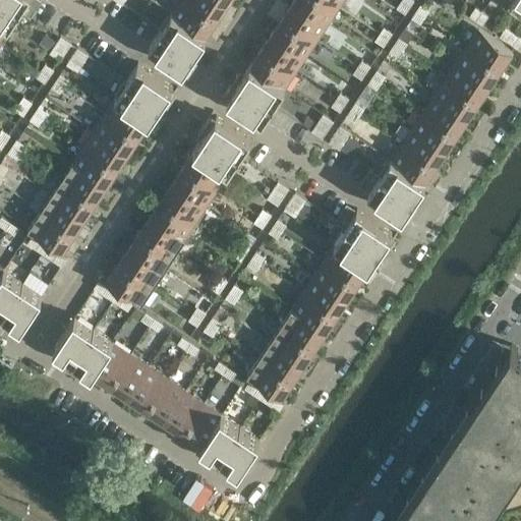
[(0,0),(0,20),(9,26),(26,0),(0,0)]
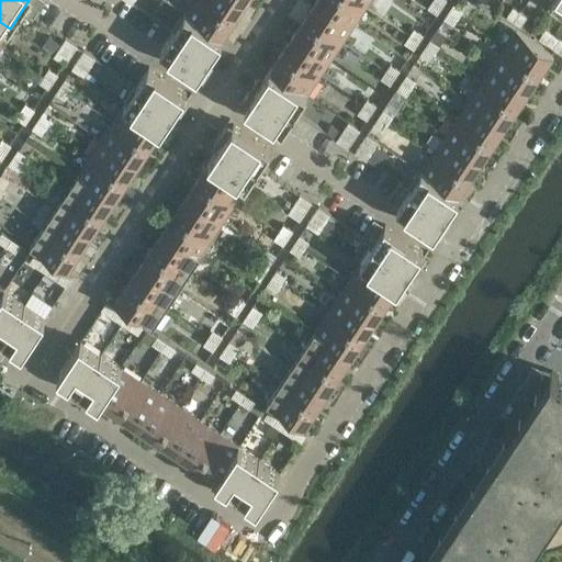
[(234,21),(203,0),(193,0),(186,12),(223,37),(234,21)]
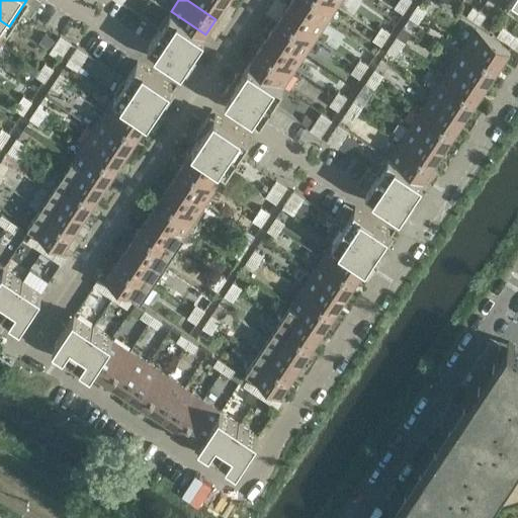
[(227,3),(222,0),(187,0),(216,19),(227,3)]
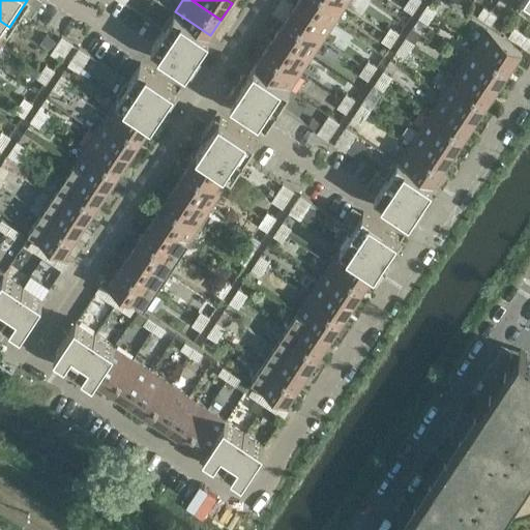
[(334,23),(299,0),(298,0),(288,16),(323,39),(334,23)]
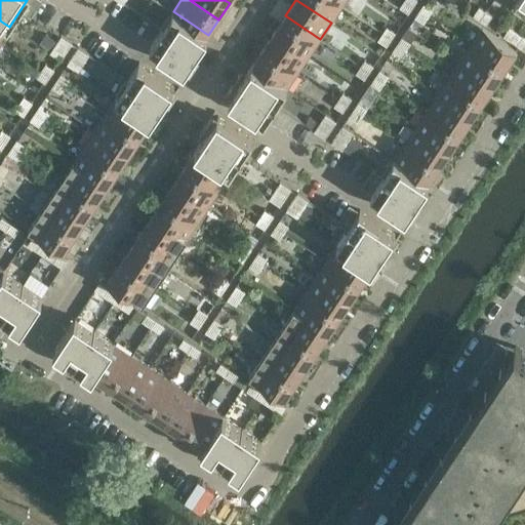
[(342,6),(332,0),(296,0),(331,23),(342,6)]
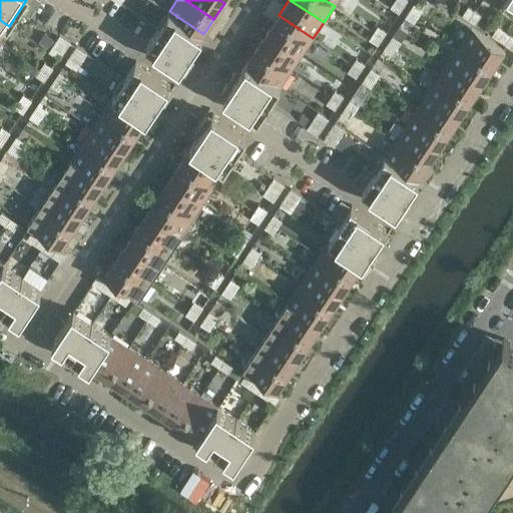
[(399,12),(404,6),(395,0),(391,7),(399,12)]
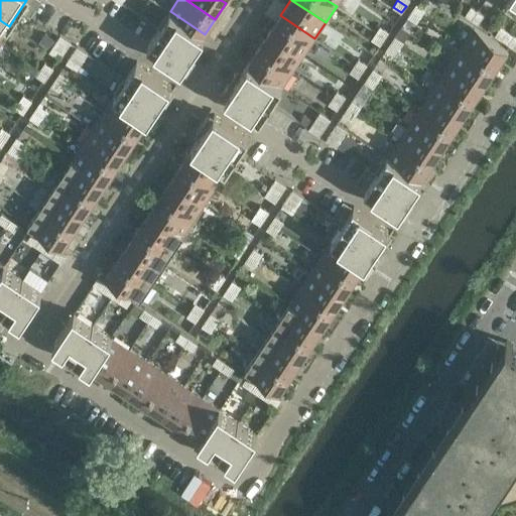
[(421,16),(425,9),(416,3),(412,10),(421,16)]
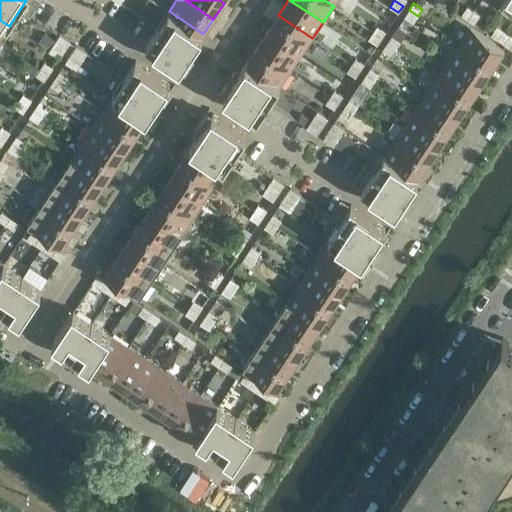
[(468,19),(474,11),(467,6),(461,15),(468,19)]
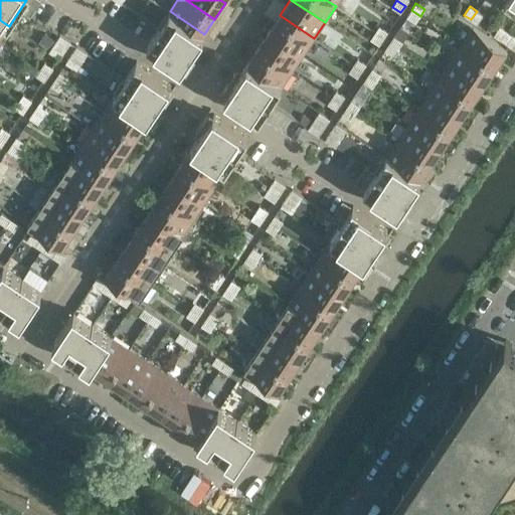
[(415,22),(420,16),(411,10),(407,16),(415,22)]
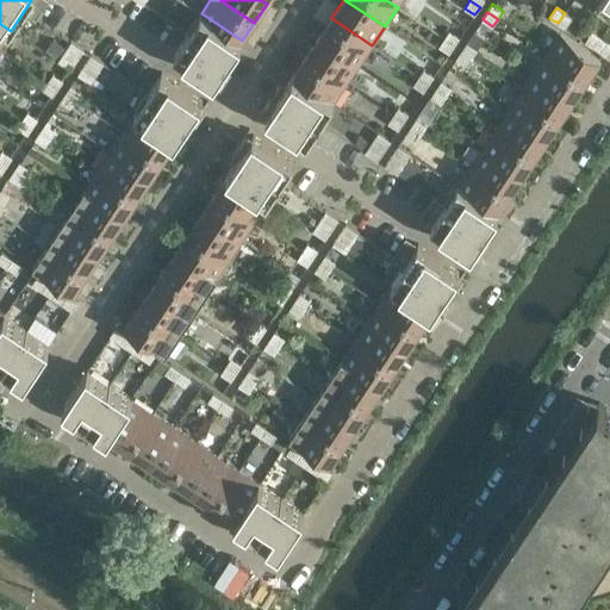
[(216,80),(242,42),(242,41),(201,13),(175,54),(216,80)]
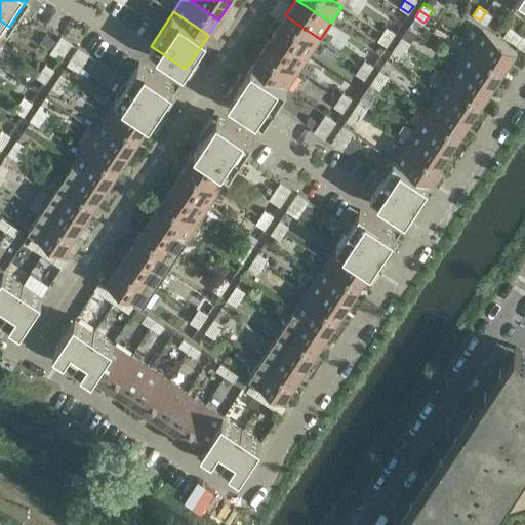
[(486,25),(492,15),(486,11),(480,19),(486,25)]
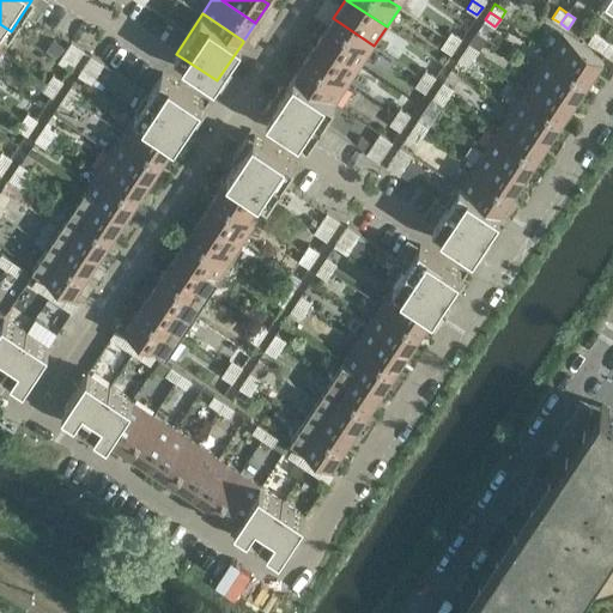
[(374,46),(333,18),(320,38),(360,65),(374,46)]
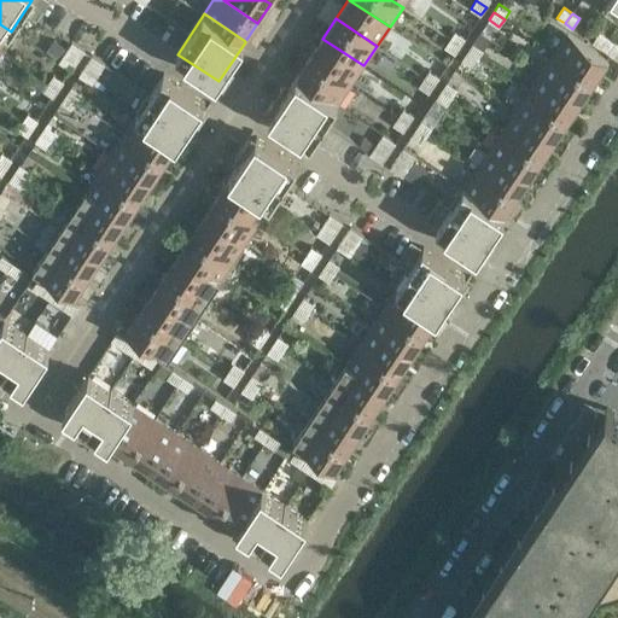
[(466,39),(473,27),(462,19),(455,31),(466,39)]
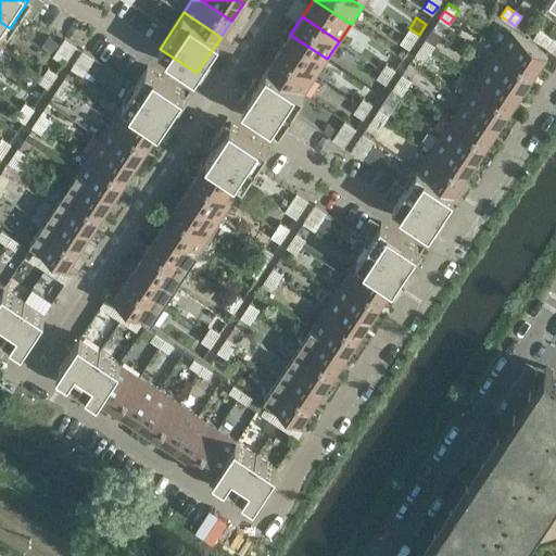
[(0,42),(10,28),(0,22),(0,42)]
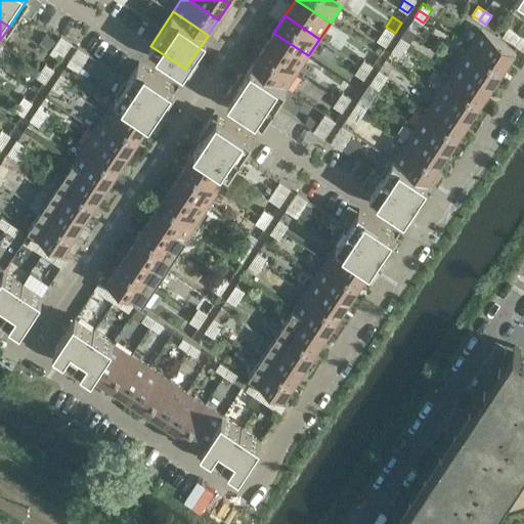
[(391,39),(395,33),(386,27),(382,33),(391,39)]
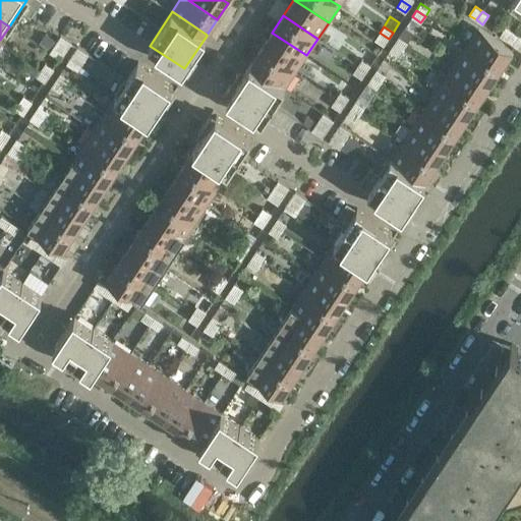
[(513,50),(478,26),(467,44),(502,67),(513,50)]
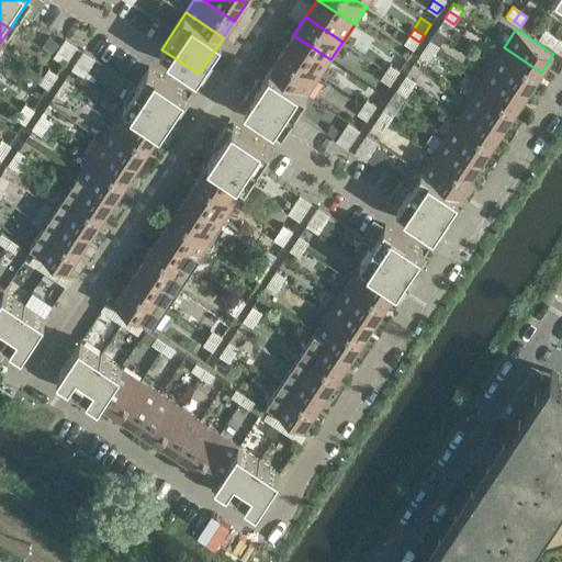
[(547,43),(552,33),(546,29),(539,38),(547,43)]
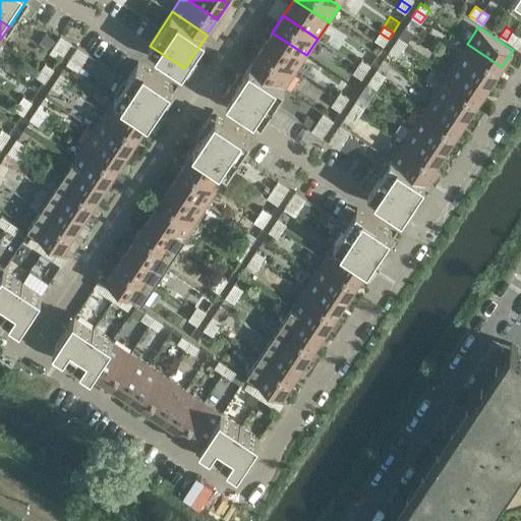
[(513,44),(519,35),(512,31),(507,40),(513,44)]
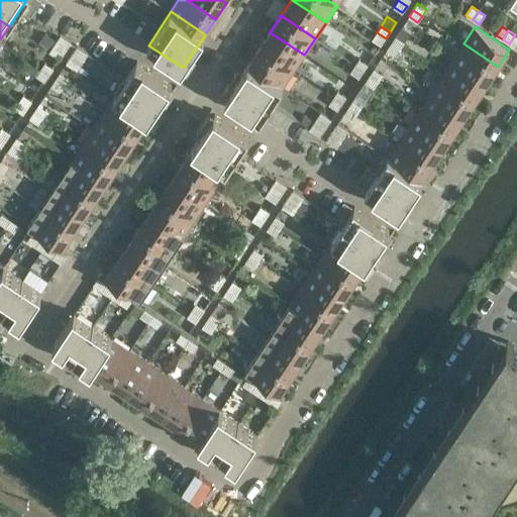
[(304,55),(270,32),(259,47),(294,71),(304,55)]
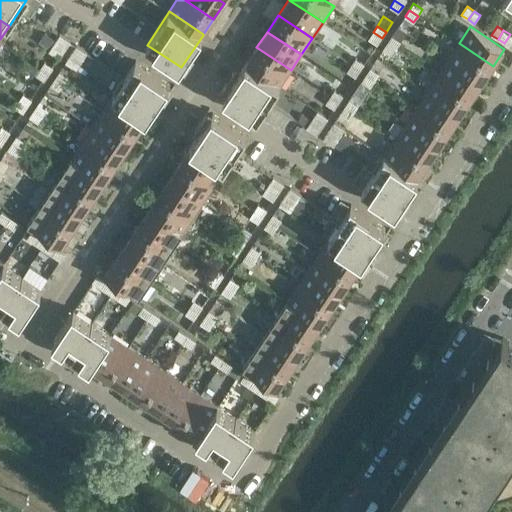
[(377,44),(382,38),(373,32),(368,39),(377,44)]
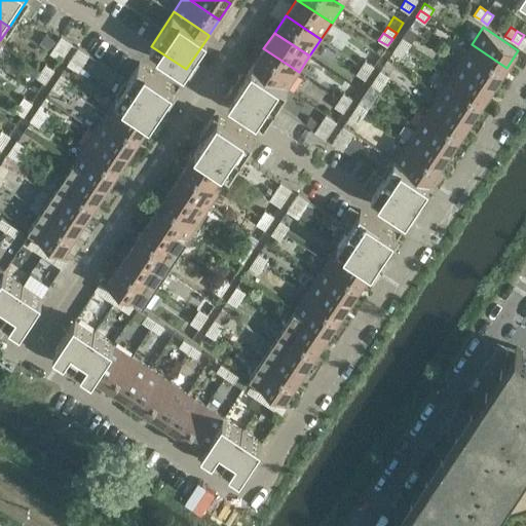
[(72,43),(62,35),(58,41),(69,48),(72,43)]
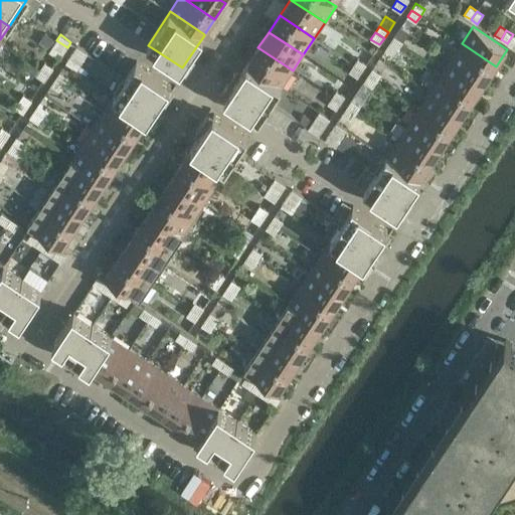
[(398,48),(403,41),(394,36),(390,42),(398,48)]
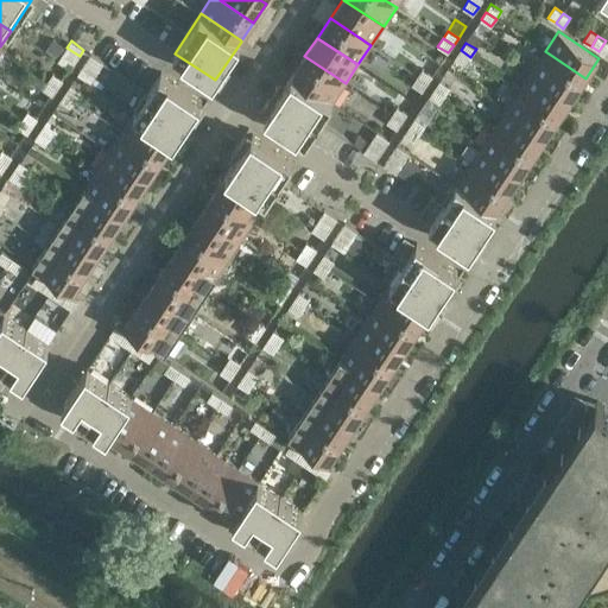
[(80,56),(67,48),(62,55),(75,63),(80,56)]
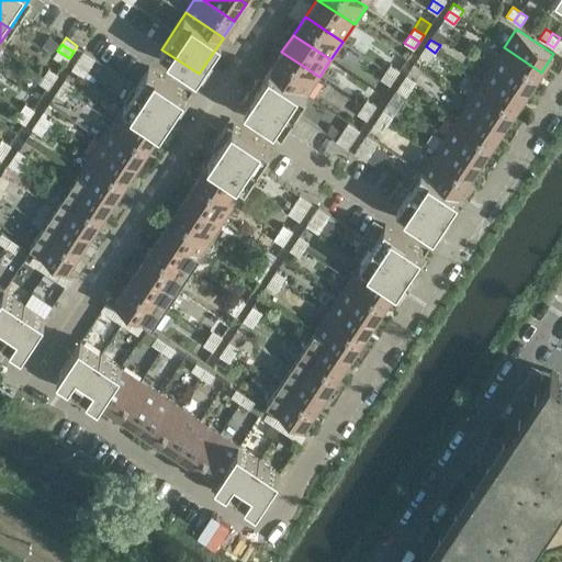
[(430,59),(435,53),(426,46),(420,54),(430,59)]
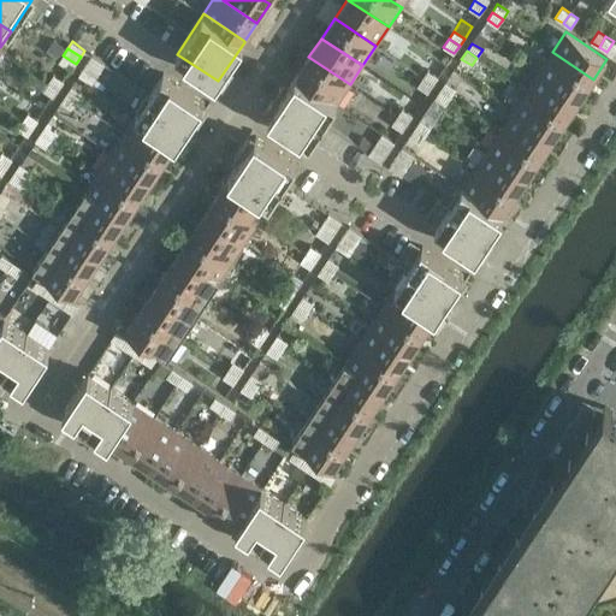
[(593,80),(552,52),(539,71),(580,99),(593,80)]
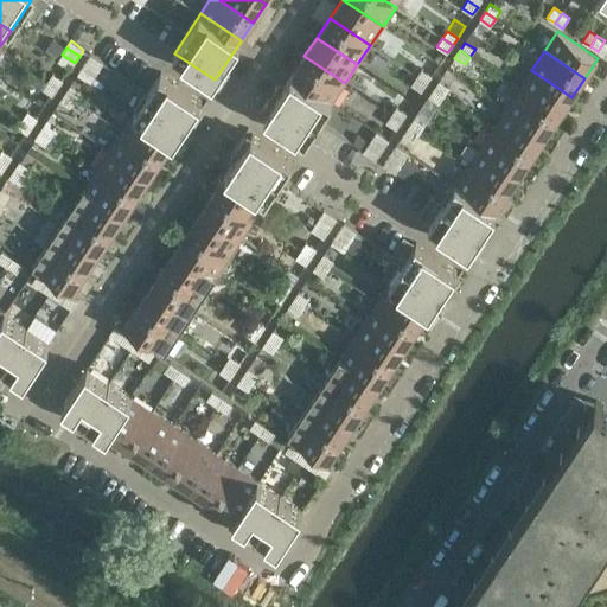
[(75,63),(62,55),(58,61),(71,69),(75,63)]
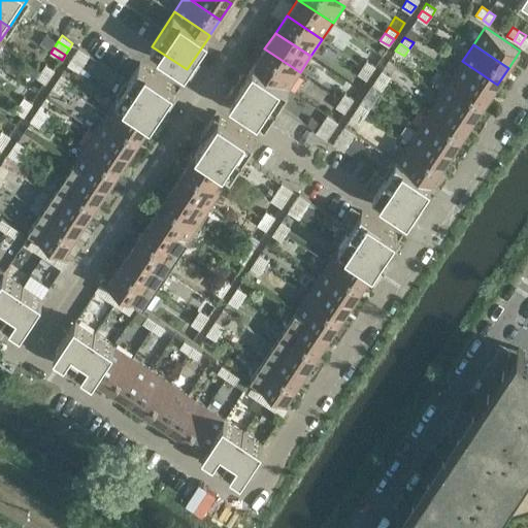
[(90,55),(79,47),(75,53),(87,60),(90,55)]
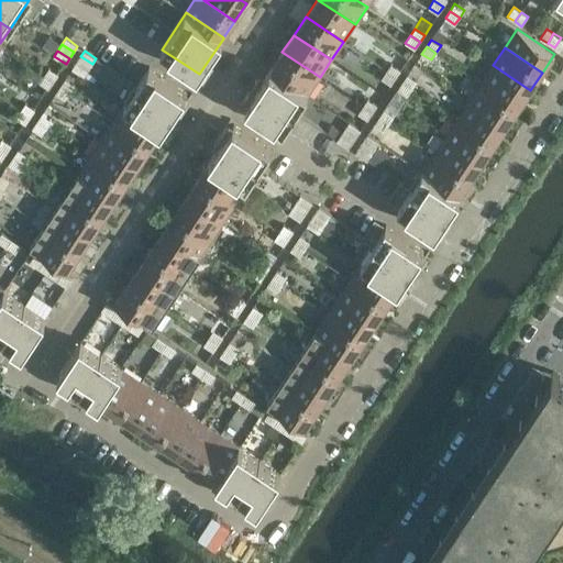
[(320,77),(282,52),(271,68),(309,94),(320,77)]
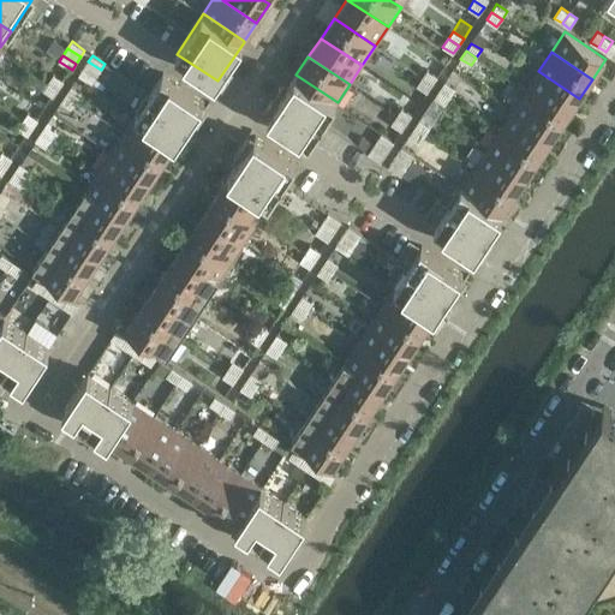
[(101,70),(88,61),(83,69),(96,77),(101,70)]
